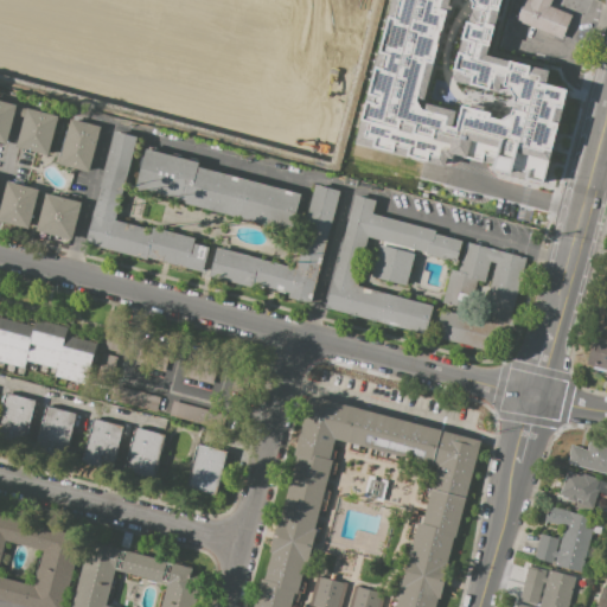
[(317,0),(301,0),(278,106),(293,109),(317,0)]
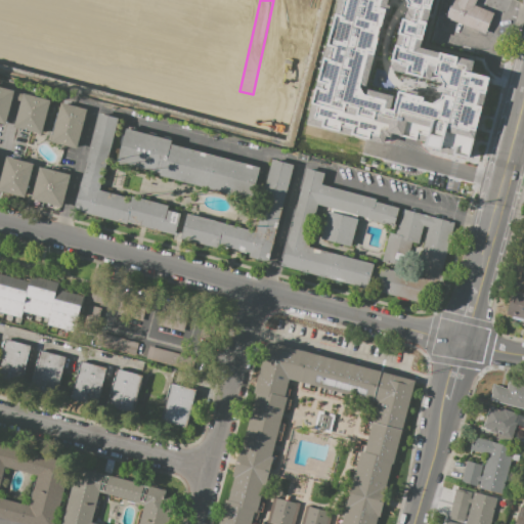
[(288,103),(312,0),(291,0),(268,98),(288,103)]
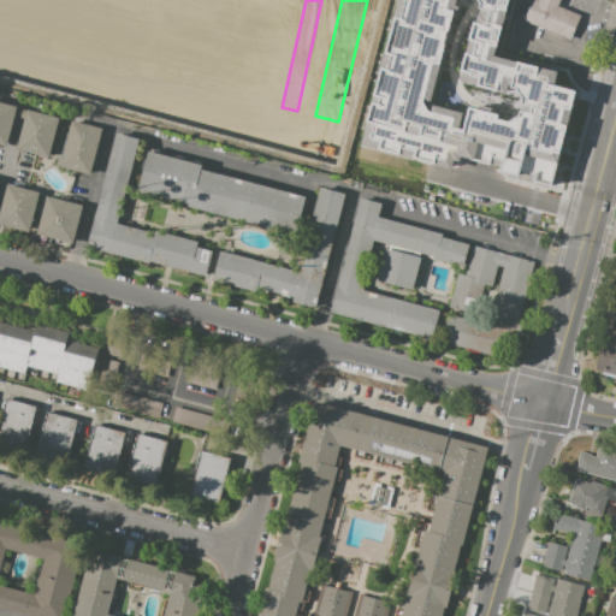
[(394,0),(391,10),(457,27),(463,5),(469,6),(471,0),(394,0)]
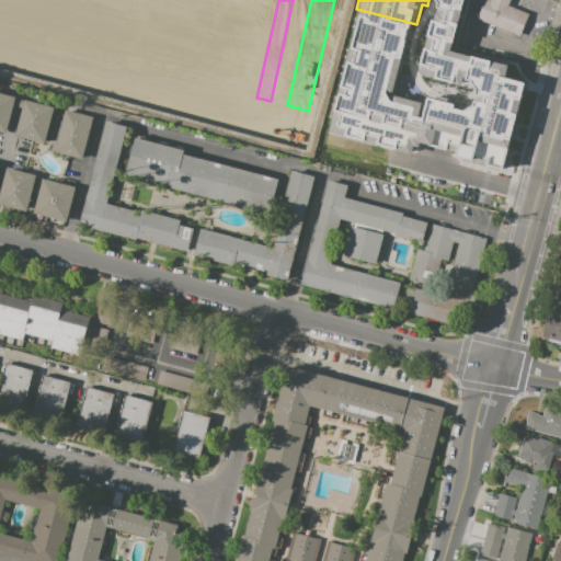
[(495,0),(484,0),(478,19),(521,36),(529,13),(508,6),(495,0)]
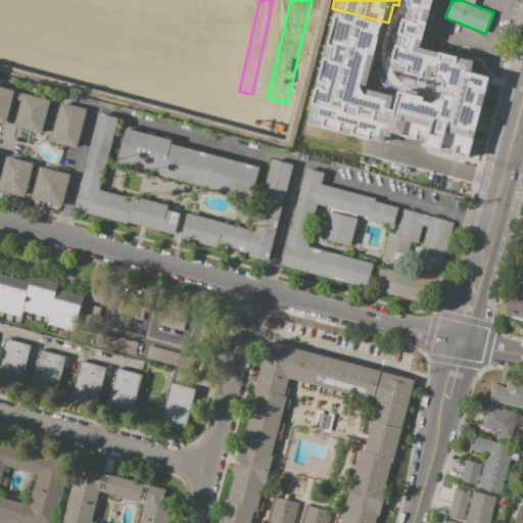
[(341,50),(462,76),(439,150),(326,113),(341,50)]
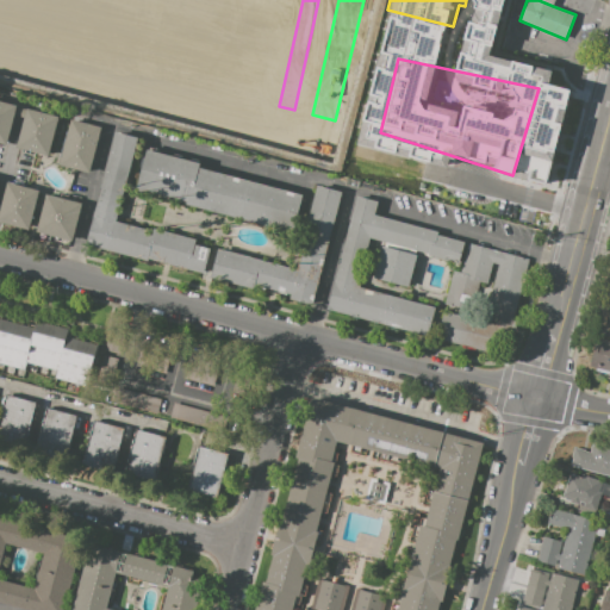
[(0,101),(17,106),(7,145),(0,143),(0,101)]
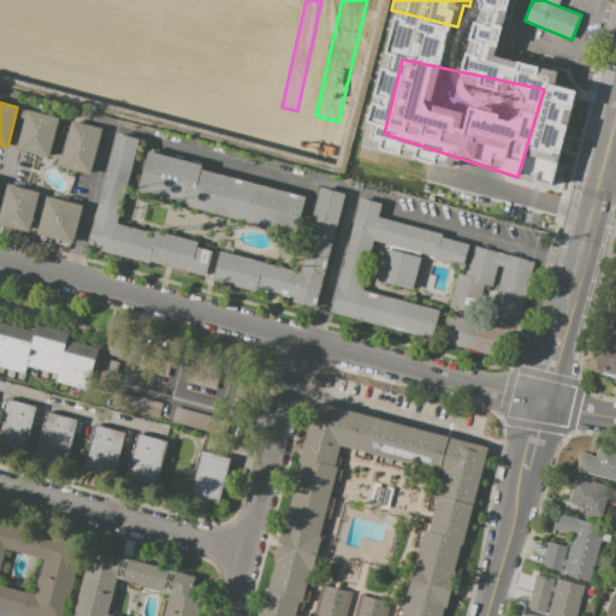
[(27,110),(59,118),(49,157),(17,149),(27,110)]
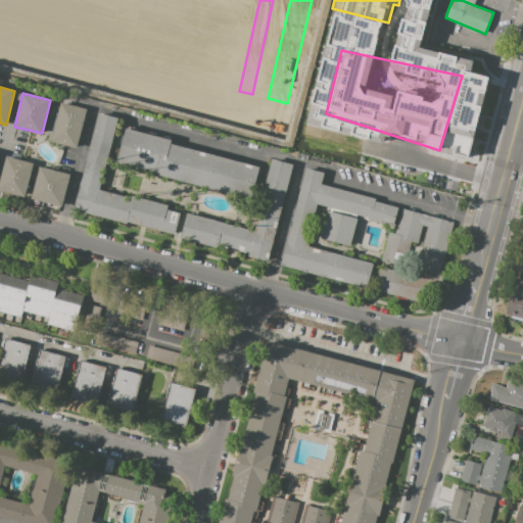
[(61,102),(51,141),(76,148),(86,109),(61,102)]
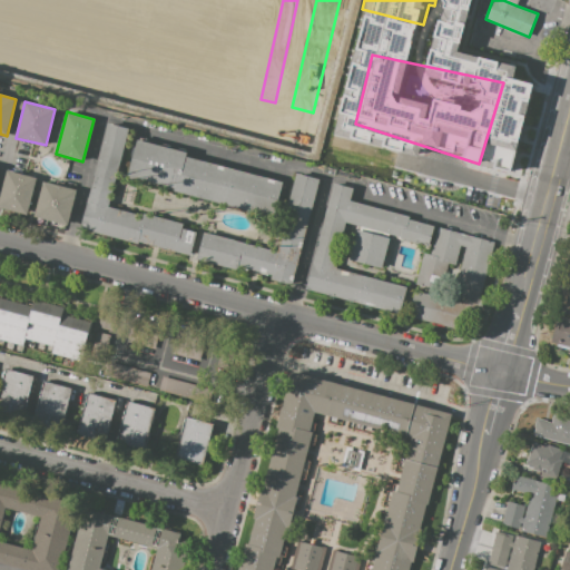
[(108,124),(80,229),(190,257),(197,232),(182,227),(183,223),(144,213),(143,216),(108,207),(128,129),(108,124)]
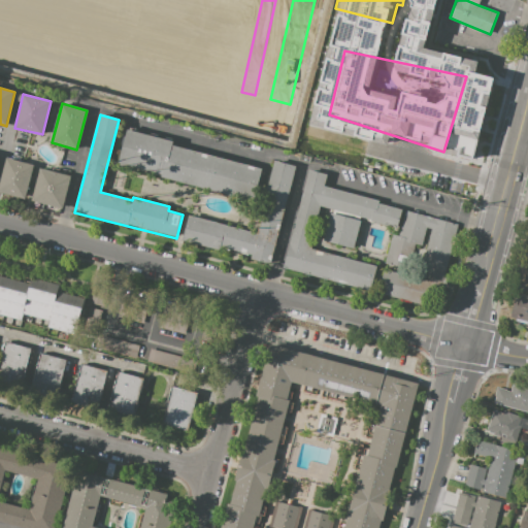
[(128,130),(172,140),(171,145),(261,168),(254,200),(160,177),(161,173),(120,163),(128,130)]
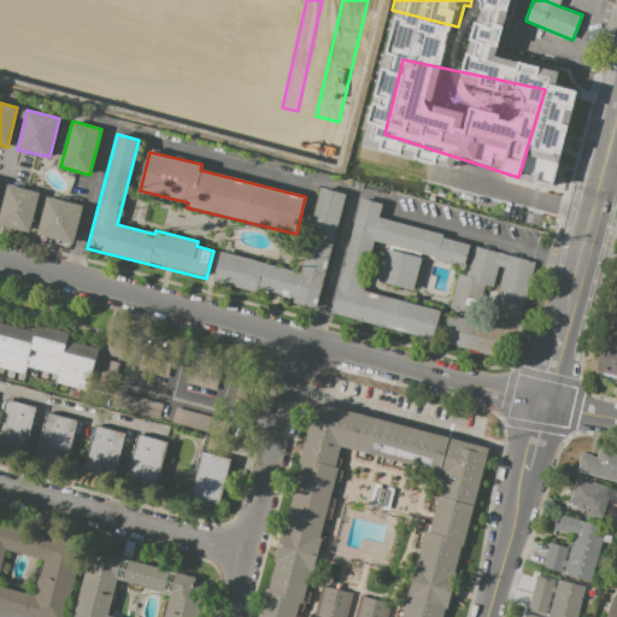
[(0,213),(7,184),(39,193),(29,231),(0,223),(0,213)]
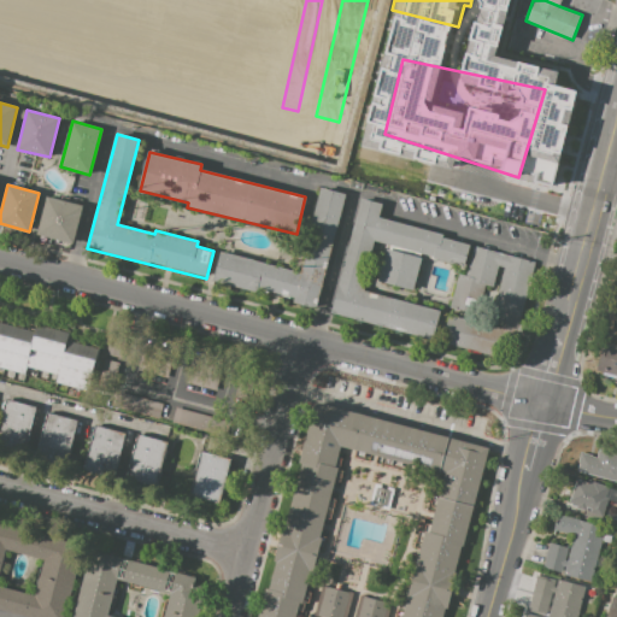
[(221,252),(213,280),(257,292),(258,287),(294,297),(293,303),(316,309),(346,195),(319,188),(306,236),(310,236),(300,272),(221,252)]
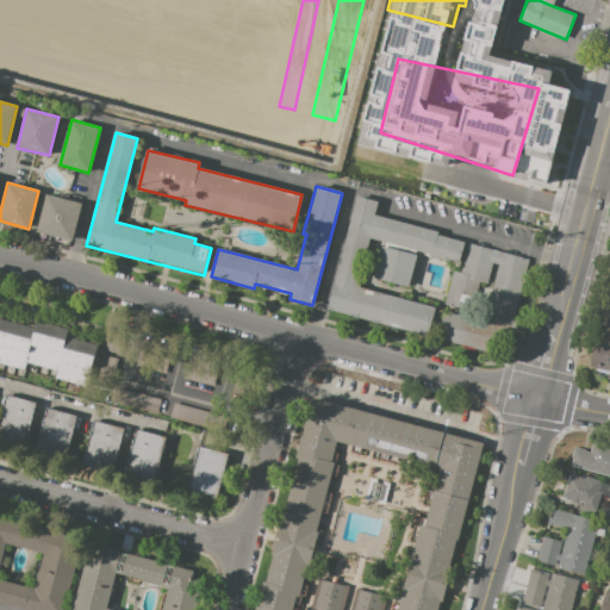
[(47,195),(82,204),(73,241),(37,231),(47,195)]
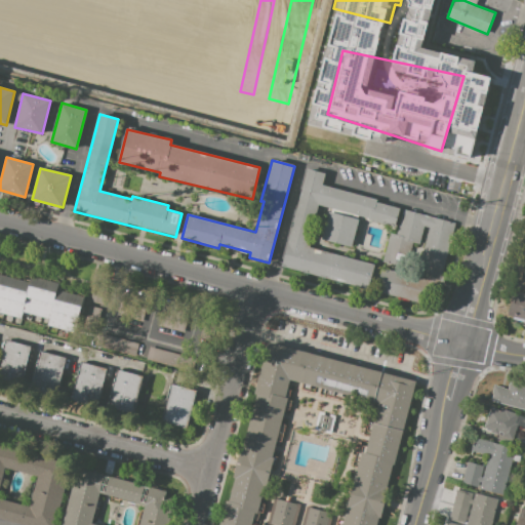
[(307,169),(281,266),(368,289),(374,265),(310,247),(321,206),(395,226),(400,208),(377,202),(377,200),(322,186),(325,174),(307,169)]
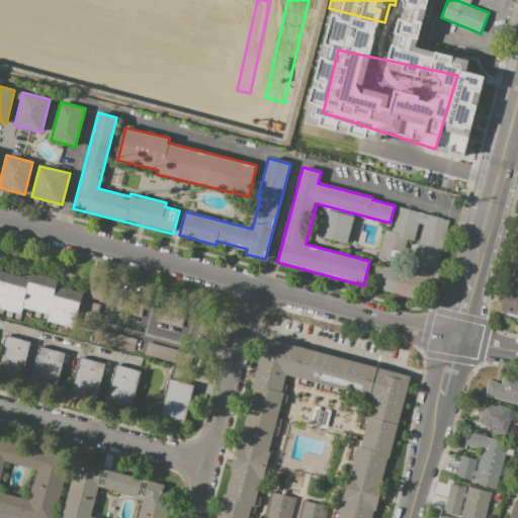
[(398,207),(449,221),(428,300),(371,285),(376,264),(411,273),(424,225),(418,223),(413,241),(406,239),(399,263),(377,257),(384,232),(391,233),(398,207)]
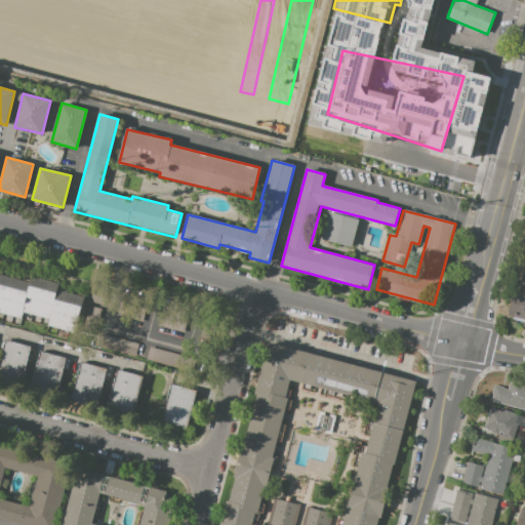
[(328,212),(358,219),(351,247),(322,239),(328,212)]
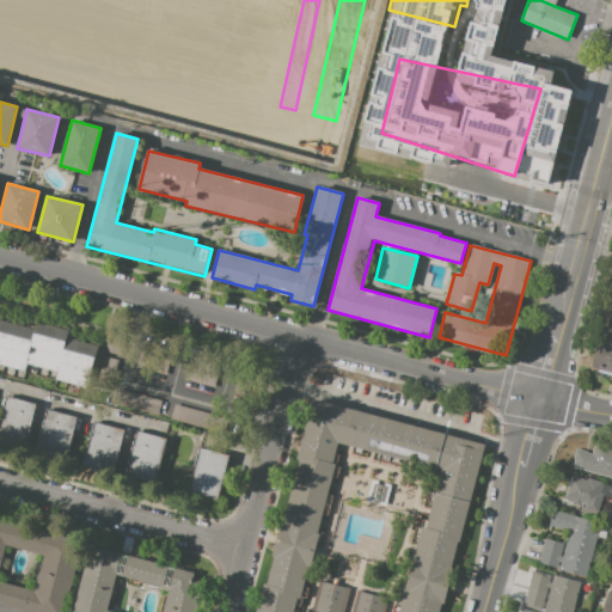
[(0,319),(34,329),(35,322),(69,331),(67,338),(97,347),(85,397),(54,389),(56,380),(24,371),(22,380),(0,373),(0,319)]
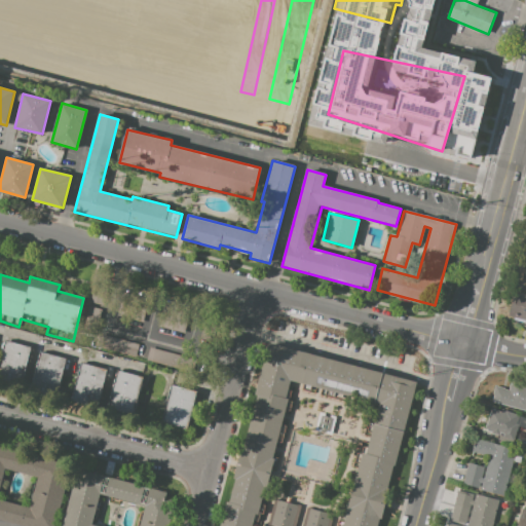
[(117,315),(123,291),(150,298),(144,322),(117,315)]
